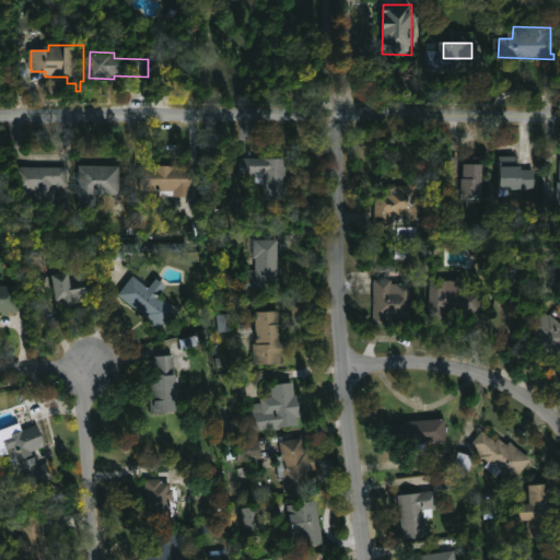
[(461,175),(465,175),(466,164),(487,165),(485,196),(463,195),(463,188),(456,188),(457,179),(455,179),(455,176),(441,175),(442,156),(462,158),(461,175)]
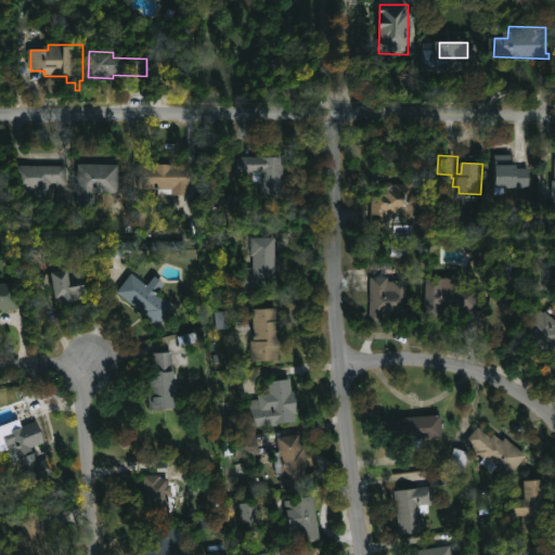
[(285,157),(285,197),(262,197),(262,183),(254,183),(254,172),(239,172),(239,157),(285,157)]
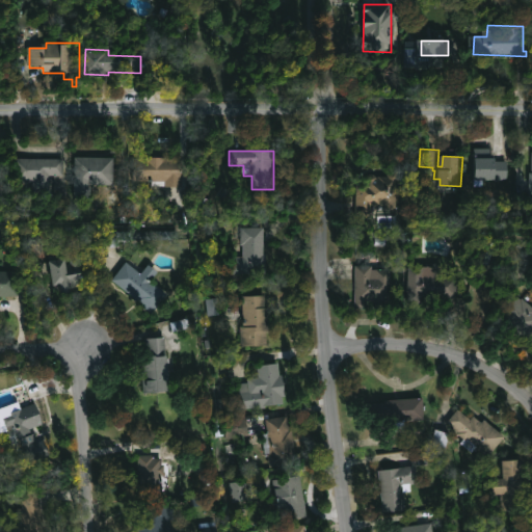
[(183,158),(183,187),(153,186),(153,182),(134,182),(134,157),(183,158)]
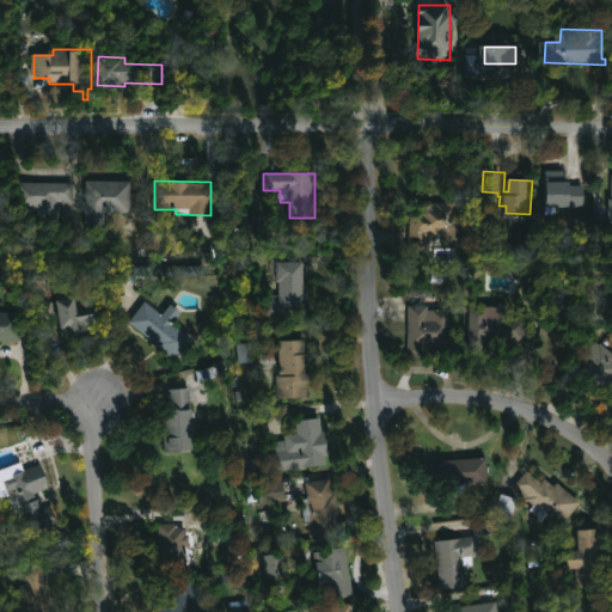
[(103,224),(85,222),(86,182),(130,182),(130,214),(103,214),(103,224)]
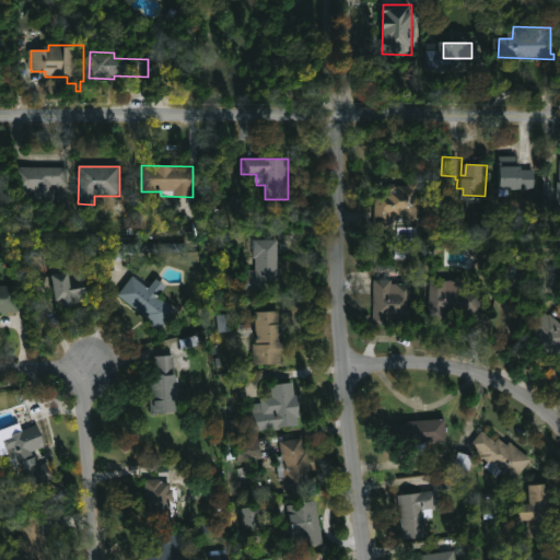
[(54,184),(54,193),(46,193),(46,199),(35,199),(35,193),(28,193),(28,187),(19,187),(19,167),(68,168),(68,184),(54,184)]
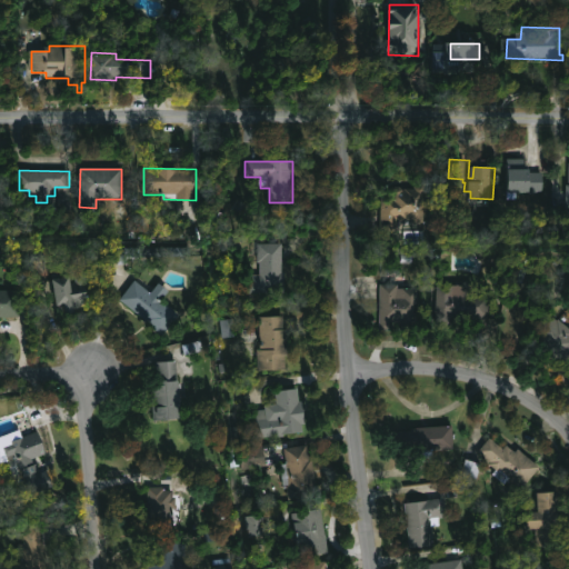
[(532,170),(532,172),(545,173),(545,193),(520,192),(520,200),(510,200),(511,170),(532,170)]
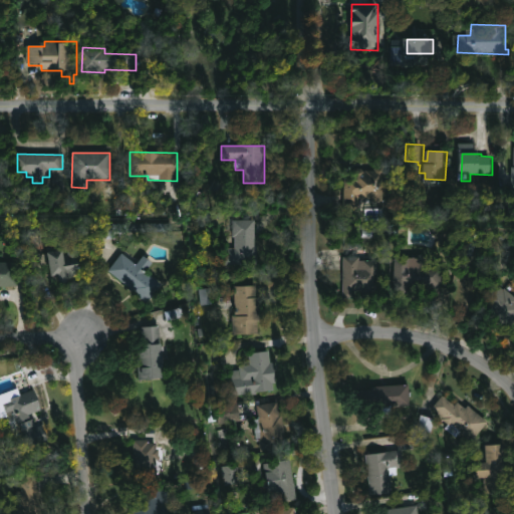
[(388,167),(387,194),(382,194),(382,200),(361,200),(360,210),(345,209),(347,176),(355,176),(355,172),(360,169),(376,171),(376,166),(388,167)]
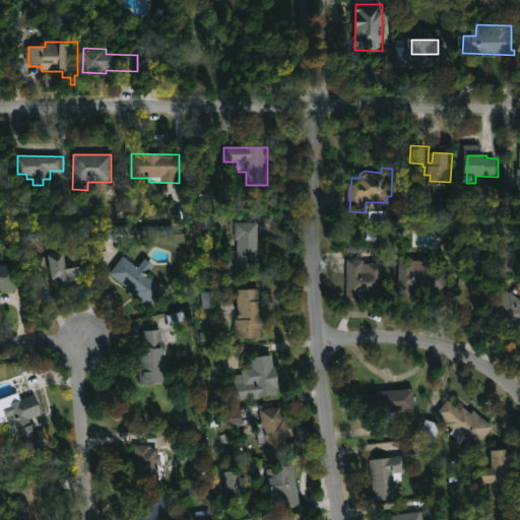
[(117,243),(108,243),(108,224),(175,225),(175,235),(117,234),(117,243)]
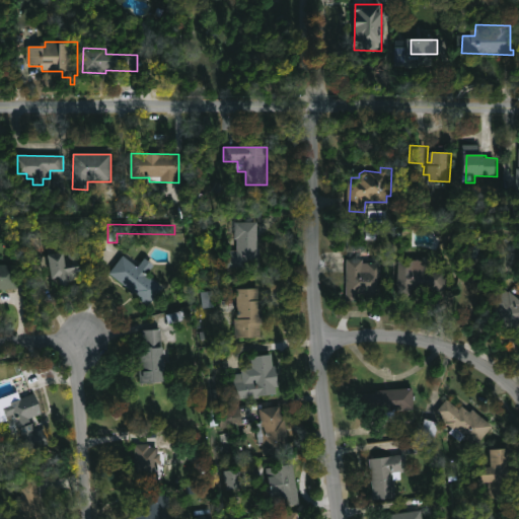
[(258,224),(258,248),(261,248),(261,258),(240,261),(240,267),(229,267),(229,251),(239,251),(239,224),(258,224)]
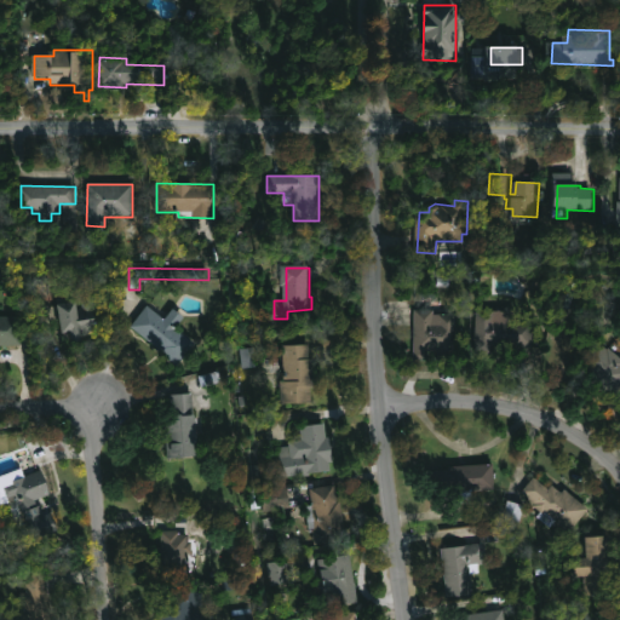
[(81,296),(82,300),(91,299),(98,333),(85,336),(85,338),(75,340),(73,332),(63,334),(57,305),(76,302),(75,297),(81,296)]
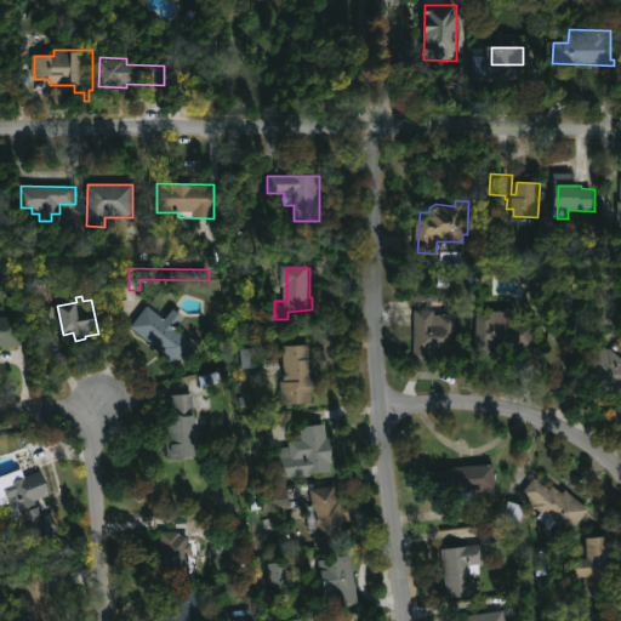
[(149,307),(167,320),(171,315),(182,324),(177,329),(197,343),(186,358),(183,357),(178,363),(134,328),(149,307)]
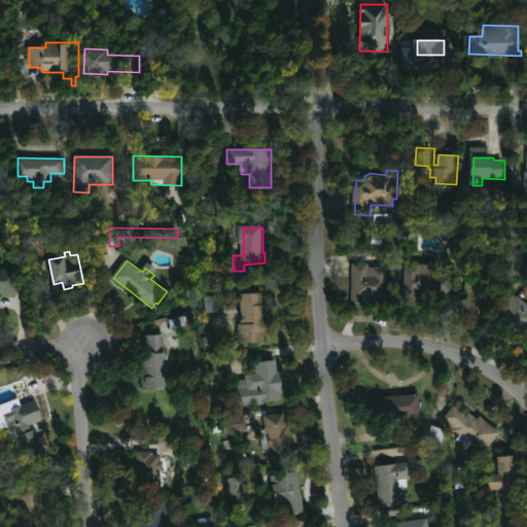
[(390,268),(389,294),(365,293),(365,304),(352,303),(353,262),(370,264),(370,268),(390,268)]
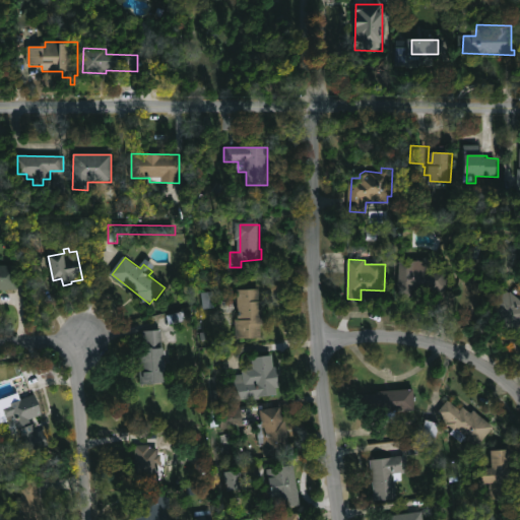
[(451,263),(450,291),(407,289),(408,261),(451,263)]
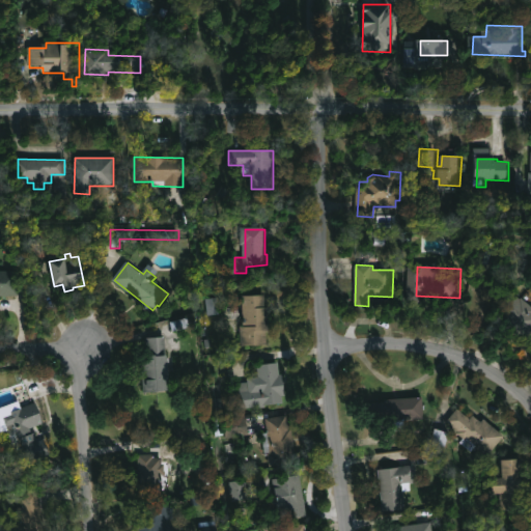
[(0,271),(18,271),(19,296),(0,296),(0,271)]
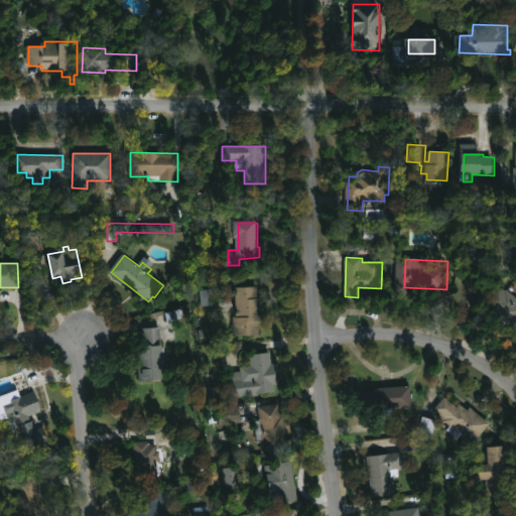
[(259,286),(259,299),(261,299),(261,301),(262,301),(262,308),(260,308),(260,337),(244,337),(244,333),(235,333),(235,317),(237,317),(237,286),(259,286)]
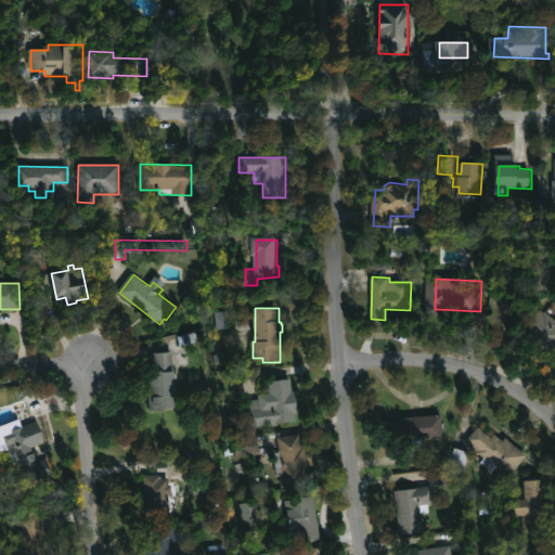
[(554,319),(554,345),(554,347),(528,328),(541,310),(554,319)]
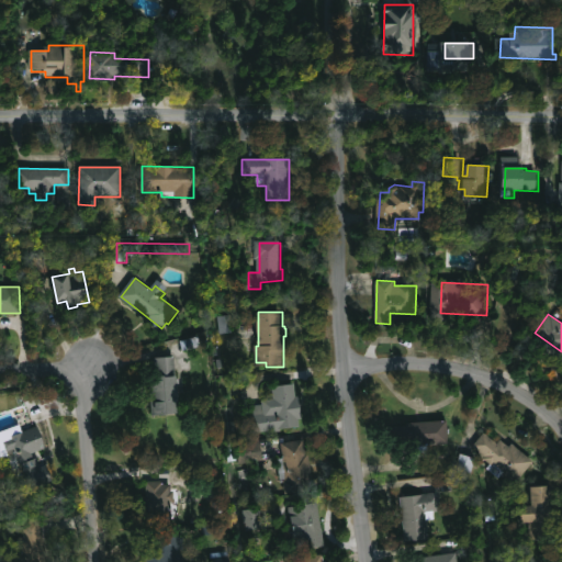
[(217,316),(220,334),(232,333),(229,315),(217,316)]
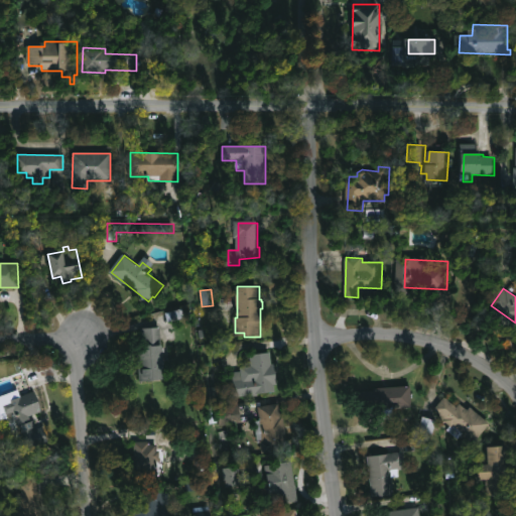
[(160,328),(162,347),(164,346),(167,382),(146,384),(145,370),(139,371),(136,346),(143,345),(141,330),(160,328)]
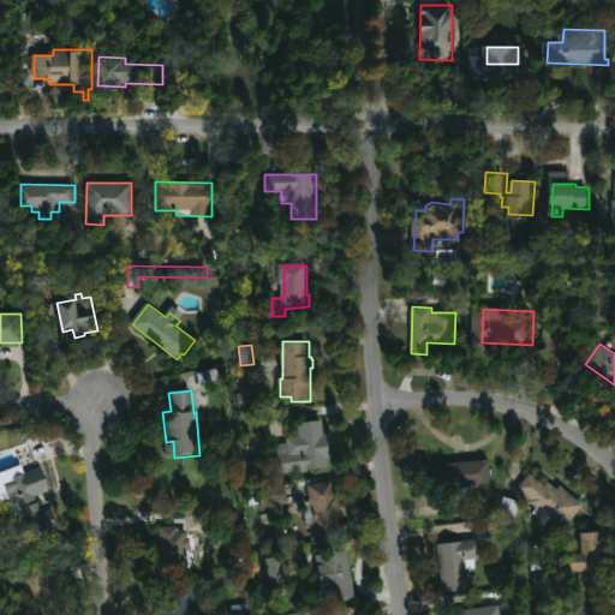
[(323,418),(326,433),(329,433),(333,457),(328,457),(329,465),(308,469),(309,471),(302,472),(300,469),(278,471),(274,448),(280,447),(280,443),(288,442),(288,439),(302,437),(299,422),(323,418)]
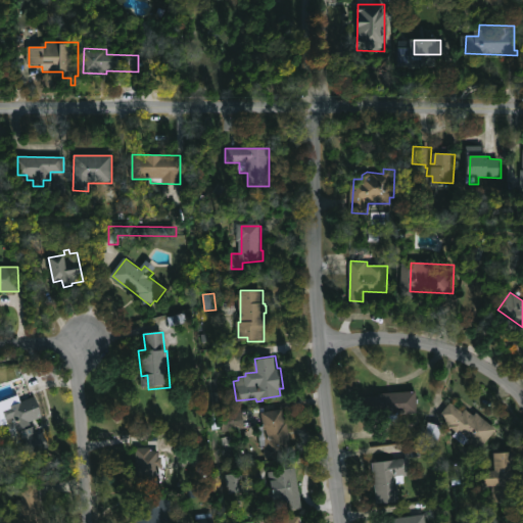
[(416,388),(418,413),(408,414),(408,410),(399,411),(398,407),(366,410),(364,396),(383,394),(383,392),(416,388)]
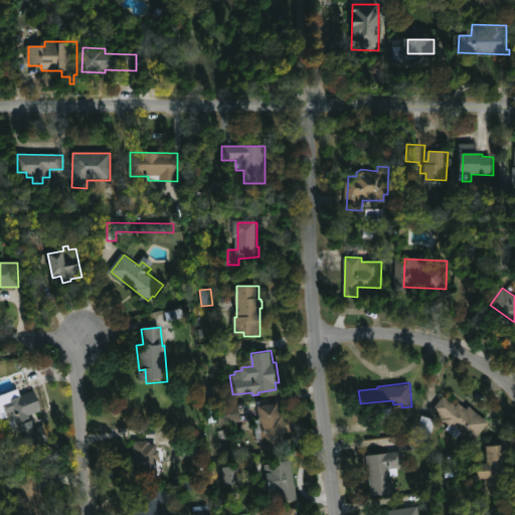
[(41,409),(29,414),(30,419),(33,417),(36,425),(34,426),(34,427),(42,424),(48,440),(29,447),(15,409),(6,413),(2,402),(34,389),(41,409)]
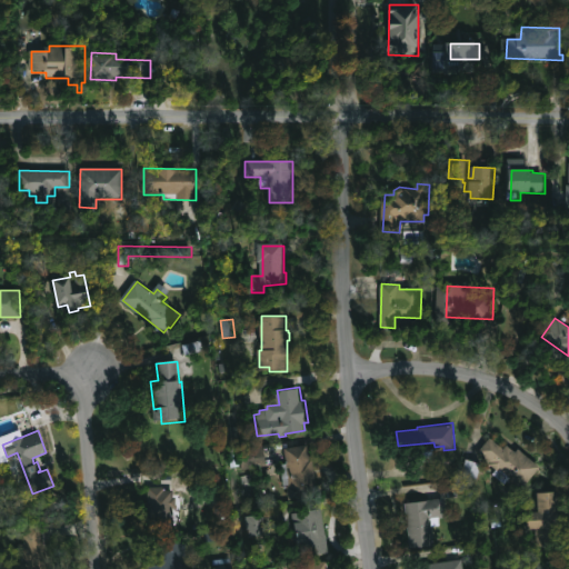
[(491,437),(505,448),(508,445),(517,451),(520,448),(541,465),(525,486),(511,476),(508,480),(496,471),(498,468),(479,452),(491,437)]
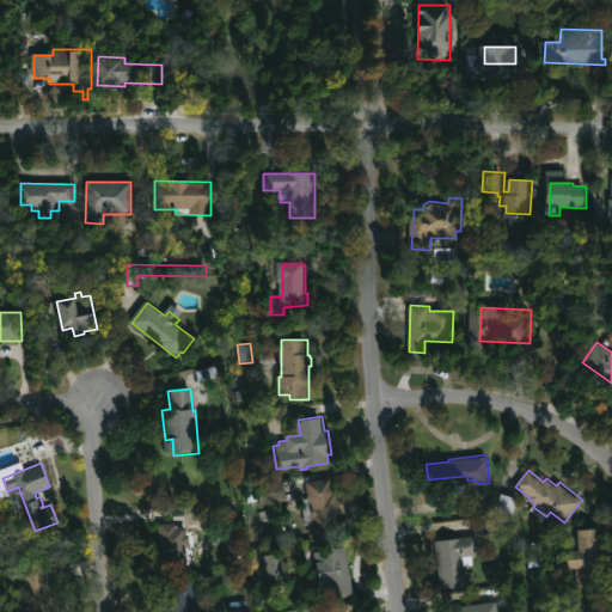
[(332,476),(335,491),(338,491),(343,519),(335,520),(336,526),(334,526),(335,532),(312,536),(310,524),(308,525),(304,499),(311,497),(307,481),(332,476)]
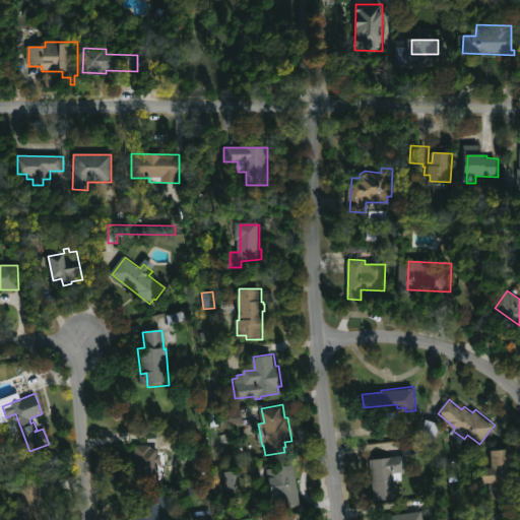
[(244,425),(222,429),(220,412),(242,408),(244,425)]
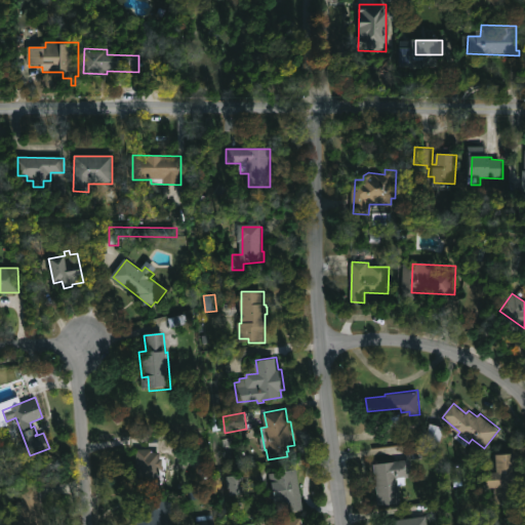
[(153,448),(153,451),(159,451),(158,460),(163,460),(163,473),(160,473),(160,468),(159,468),(157,491),(136,491),(136,487),(129,487),(130,479),(134,479),(134,463),(137,463),(137,448),(153,448)]
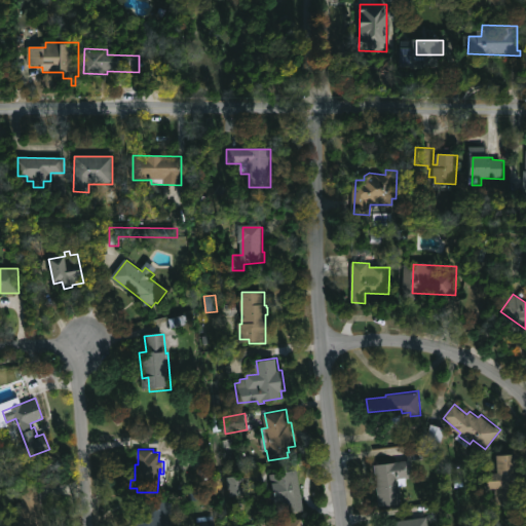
[(518,486),(519,502),(498,503),(497,487),(492,487),(491,472),(500,472),(499,454),(519,452),(521,486),(518,486)]
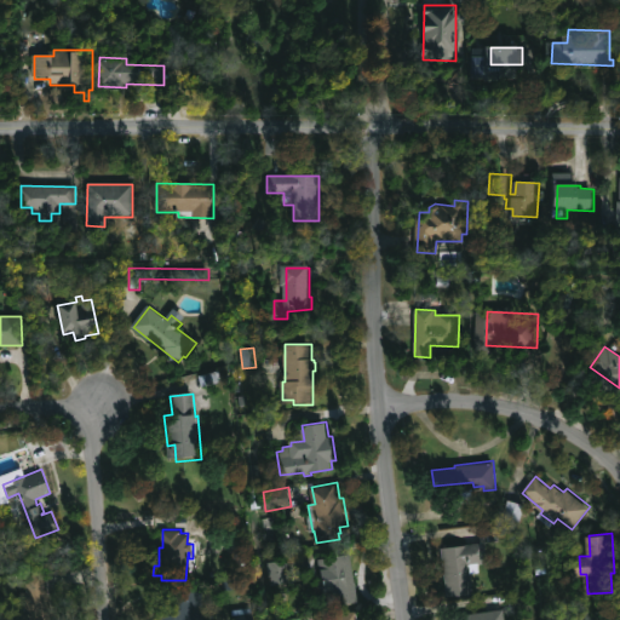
[(472,579),(446,583),(442,546),(486,541),(488,562),(471,564),(472,579)]
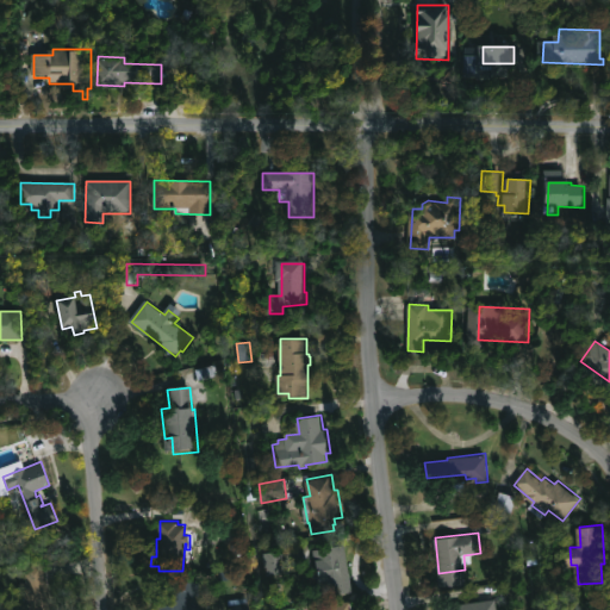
[(344,545),(350,579),(355,578),(358,591),(323,597),(315,549),(344,545)]
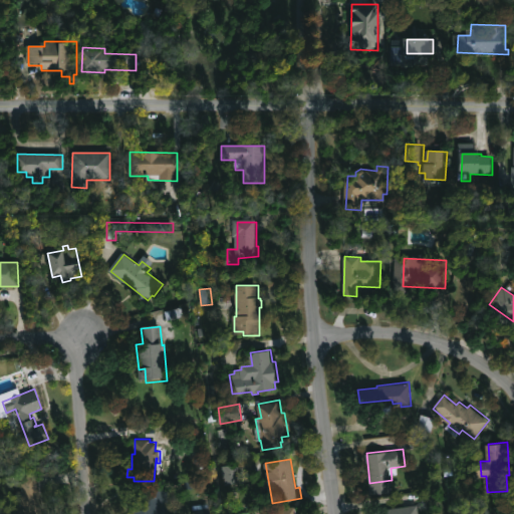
[(36,476),(39,488),(42,488),(44,499),(40,500),(42,508),(37,509),(38,513),(16,513),(13,498),(20,497),(19,494),(24,493),(22,487),(25,487),(23,479),(36,476)]
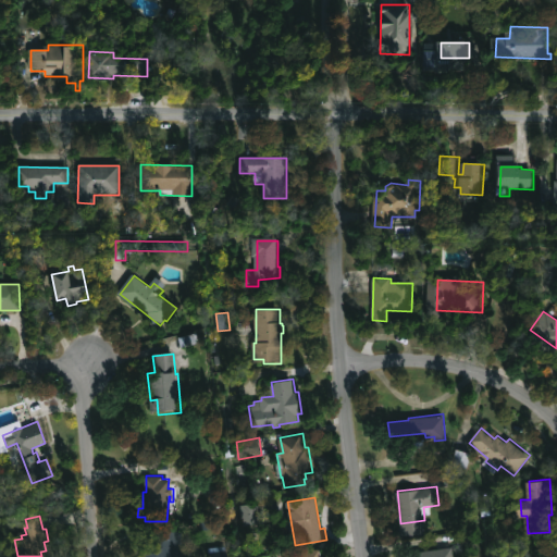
[(145,556),(145,555),(146,552),(148,552),(148,529),(175,529),(174,556),(145,556)]
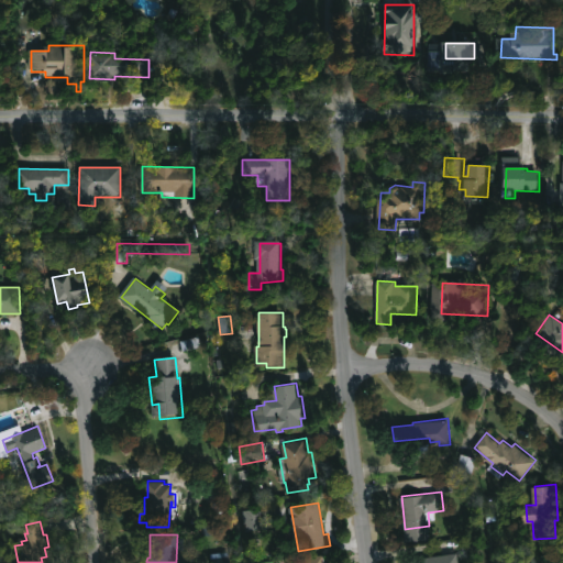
[(416,562),(416,559),(459,552),(460,562),(416,562)]
